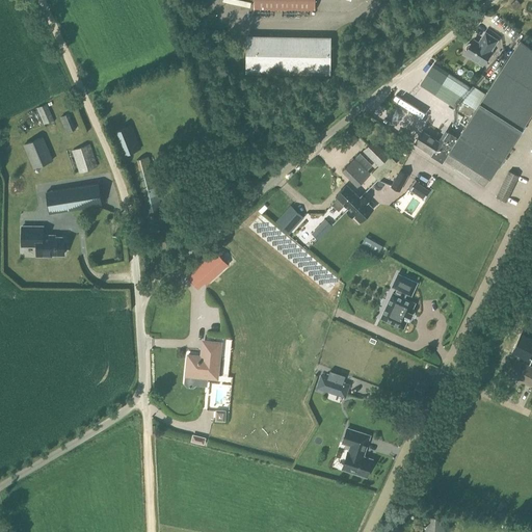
[(254,0),(254,10),(315,11),(315,0),(254,0)]
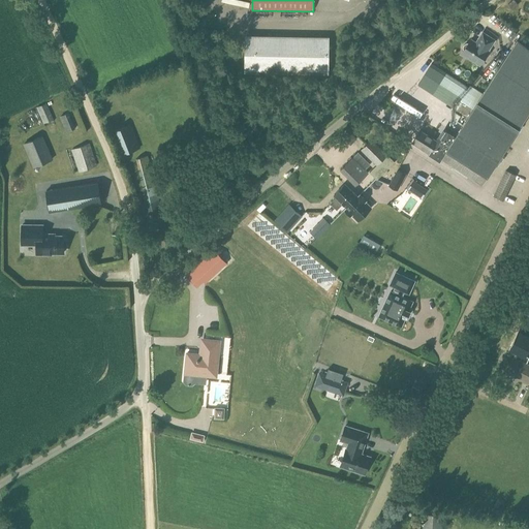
[(498,26),(509,32),(511,27),(500,22),(498,26)]
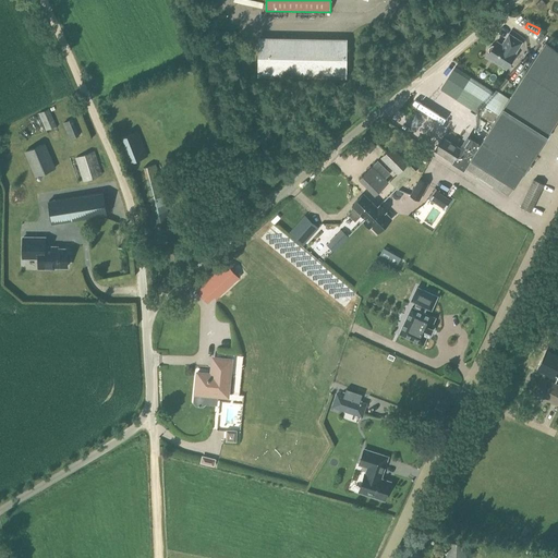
[(488,55),(486,59),(506,71),(514,57),(513,56),(521,45),(508,37),(504,44),(505,45),(502,48),(496,44),(494,48),(490,48),(488,50),(488,52),(488,55)]
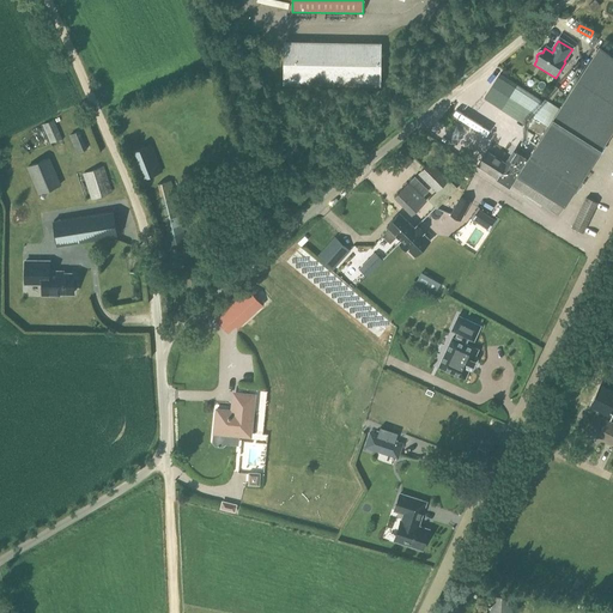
[(285,42),(284,84),(381,86),(381,43),(285,42)]
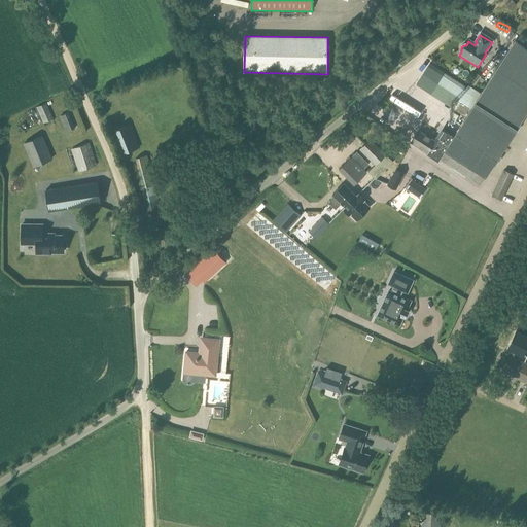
[(447,72),(440,84),(461,98),(459,102),(471,110),(456,133),(498,160),(526,113),(526,45),(517,38),(483,93),(470,84),(469,86),(447,72)]
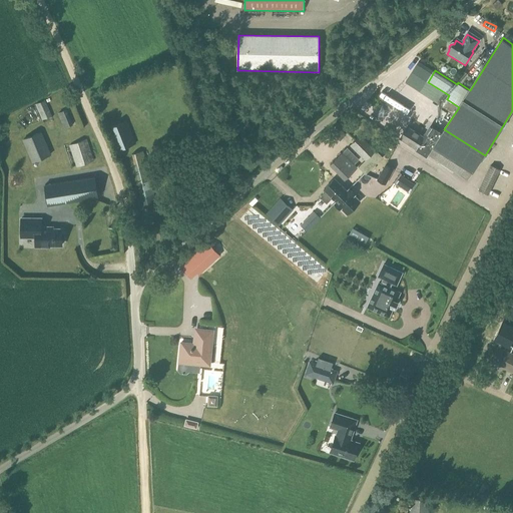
[(459,77),(465,68),(460,65),(455,74),(459,77)]
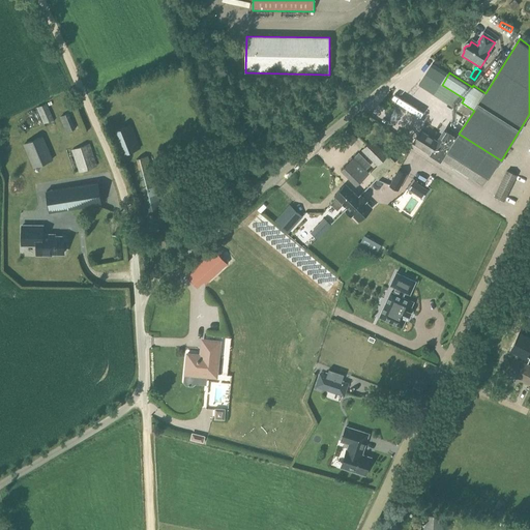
[(47,104),(36,108),(45,127),(55,123),(47,104)]
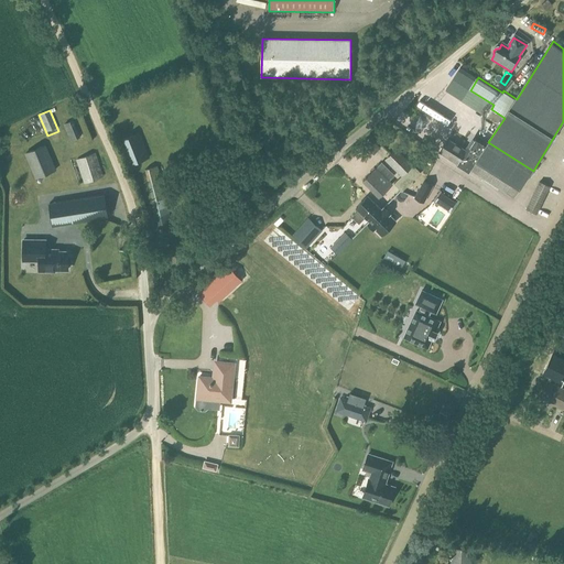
[(74,121),(64,125),(71,141),(80,138),(74,121)]
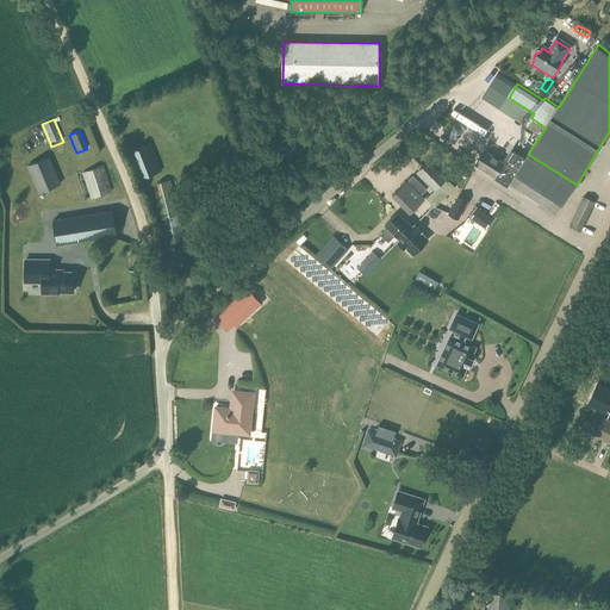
[(297,141),(281,141),(281,150),(297,150),(297,141)]
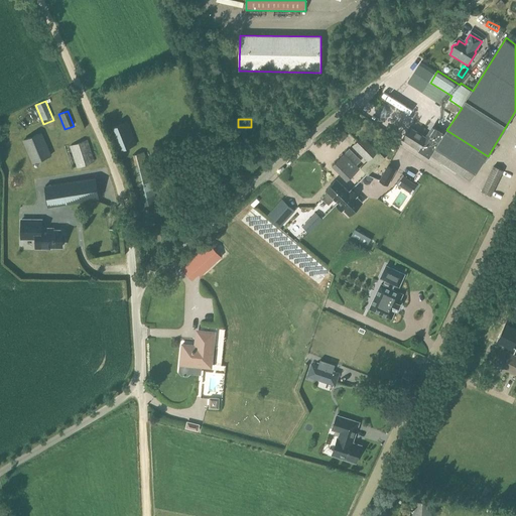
[(127,121),(108,129),(117,153),(137,145),(127,121)]
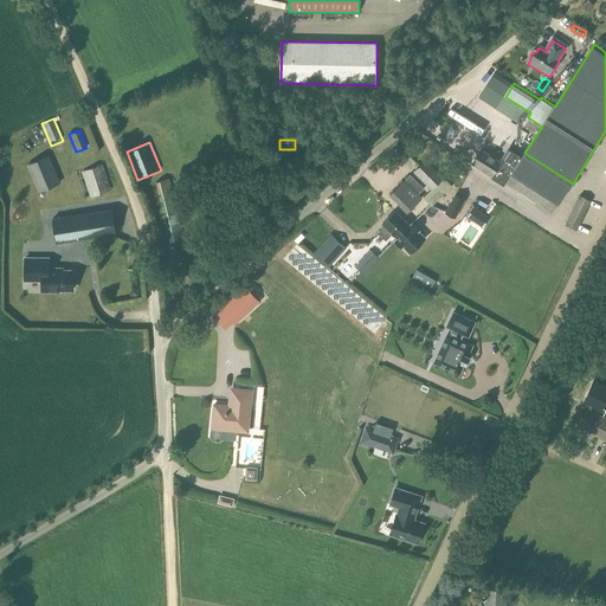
[(483,149),(475,162),(494,174),(492,175),(505,184),(507,181),(555,212),(573,184),(524,153),(513,144),(502,161),(483,149)]
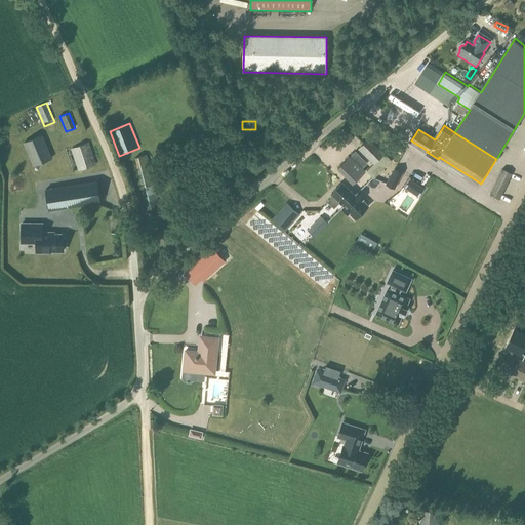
[(44,134),(23,143),(33,167),(53,159),(44,134)]
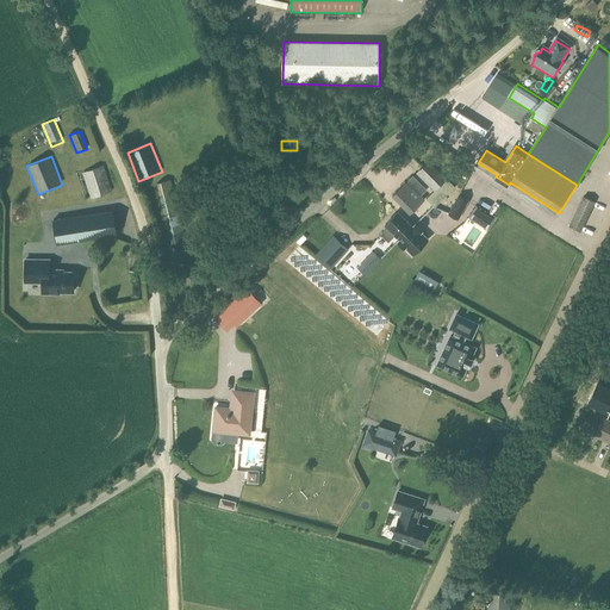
[(455,188),(429,161),(417,173),(428,184),(435,191),(427,199),(435,207),(455,188)]
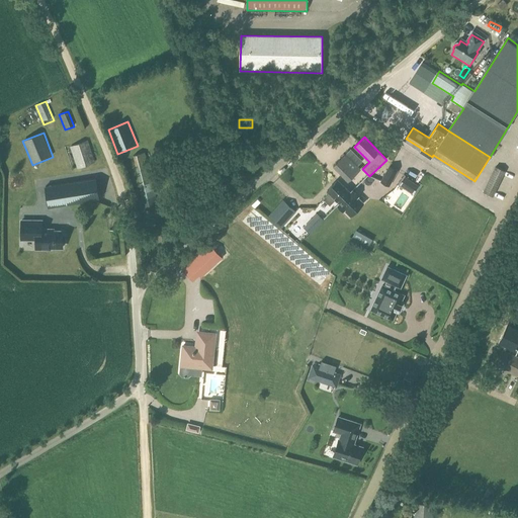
[(88,141),(70,147),(77,169),(95,164),(88,141)]
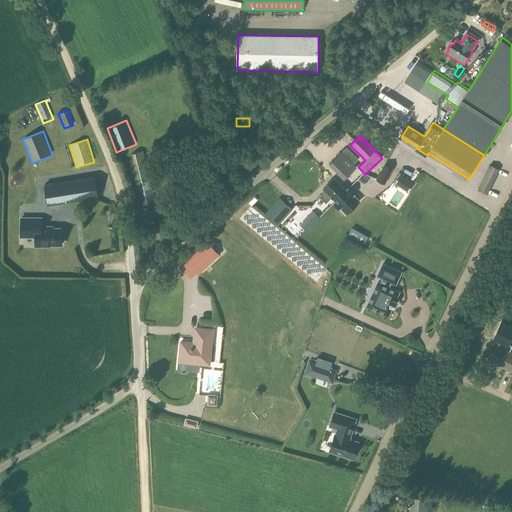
[(349,145),(330,165),(344,179),(357,167),(354,164),(361,157),(349,145)]
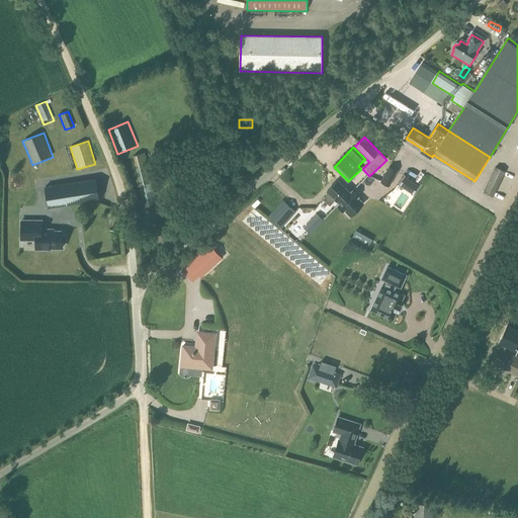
[(390,165),(381,181),(390,186),(399,170),(390,165)]
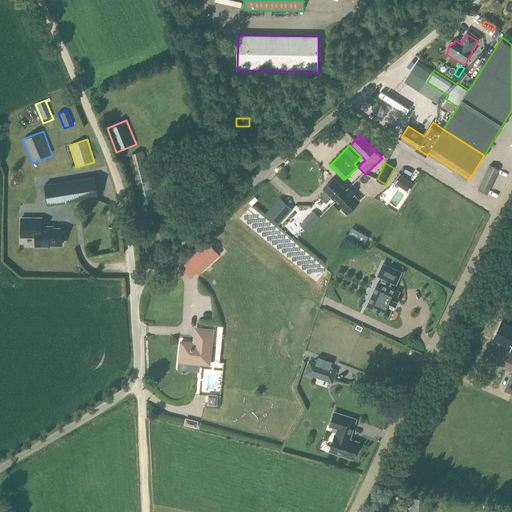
[(491,165),(480,189),(489,193),(500,169),(491,165)]
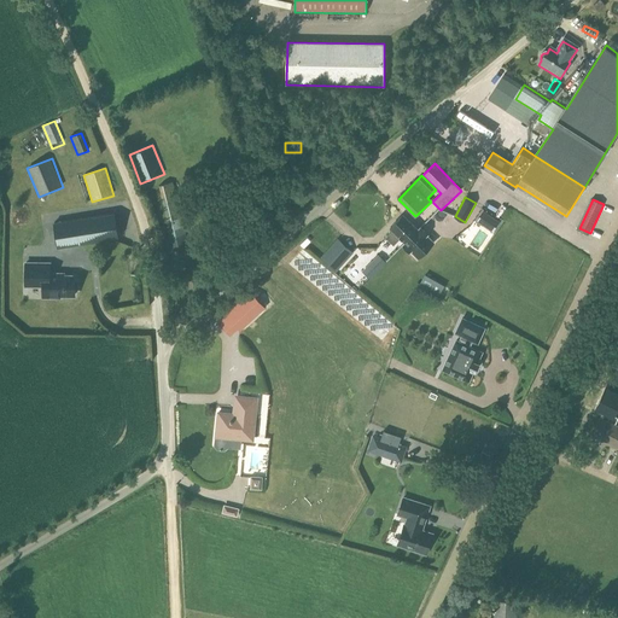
[(483,211),(477,221),(494,231),(500,222),(483,211)]
